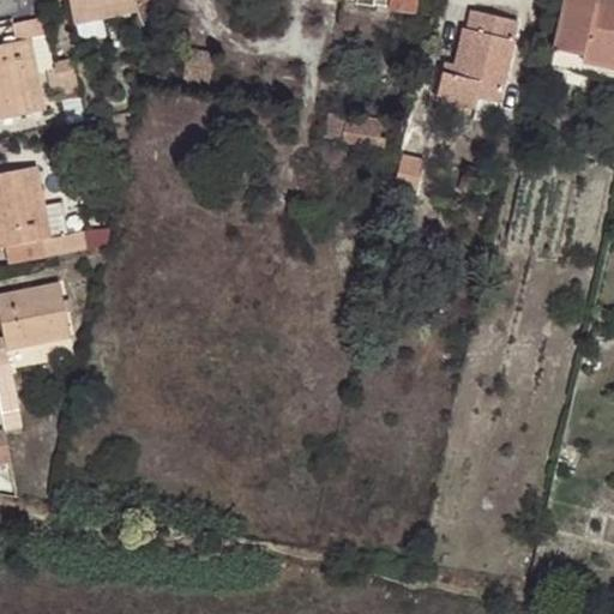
[(154,0),(66,0),(76,40),(104,35),(102,17),(138,8),(137,4),(154,0)]
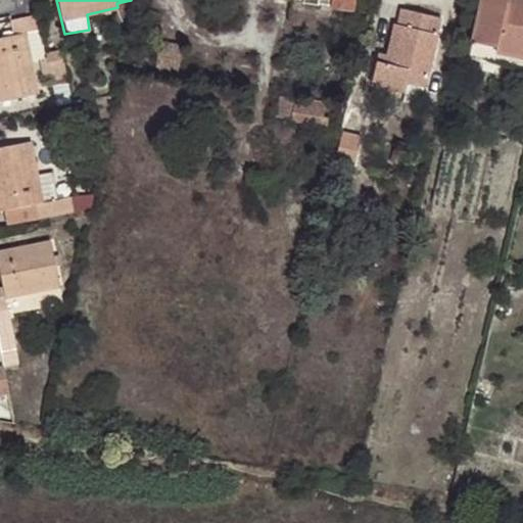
[(303,0),(304,4),(353,10),(353,0),(303,0)]
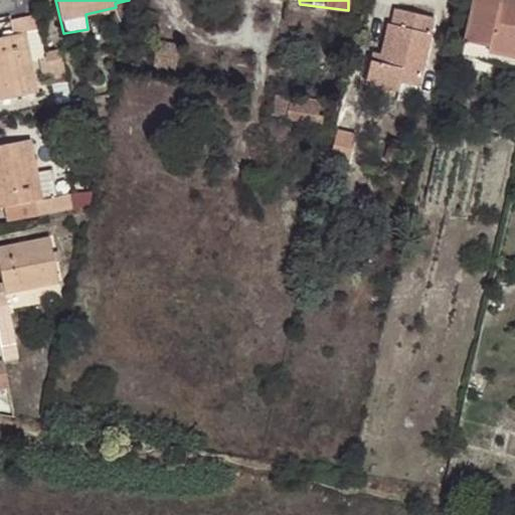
[(514,58),(514,0),(474,0),(462,56),(499,64),(501,55),(514,58)]
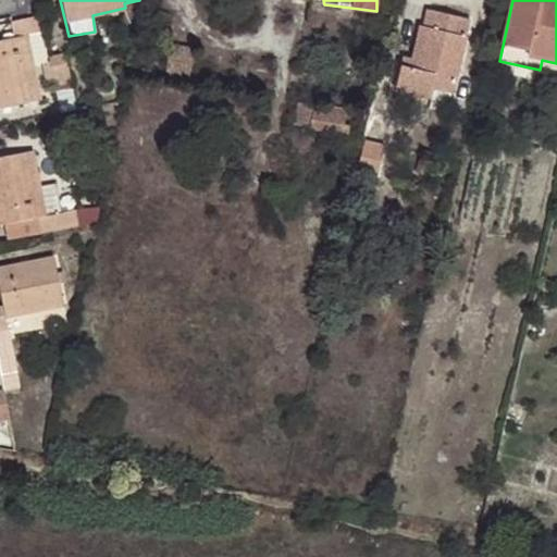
[(454,93),(470,20),(428,10),(423,27),(420,26),(412,59),(405,57),(396,89),(432,98),(434,88),(454,93)]
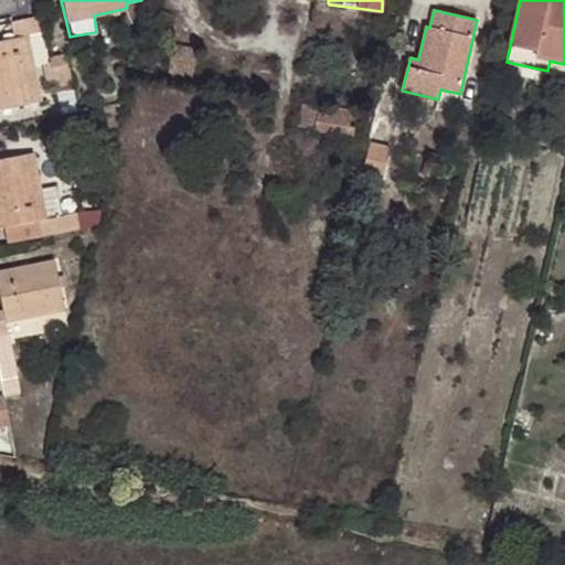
[(40,14),(12,21),(14,38),(0,41),(0,110),(40,102),(33,66),(25,35),(44,33),(40,14)]
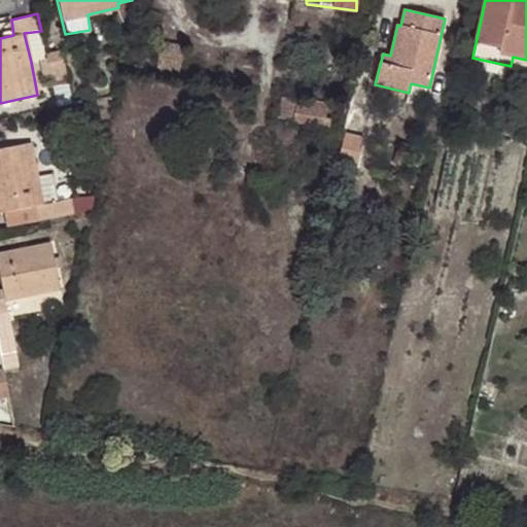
[(46,54),(41,31),(24,33),(31,62),(47,59),(46,54)]
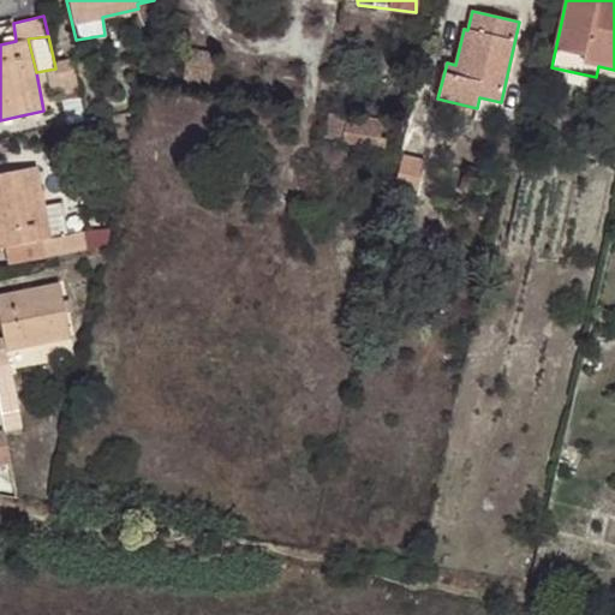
[(55,69),(60,96),(78,93),(71,59),(54,63),(55,69)]
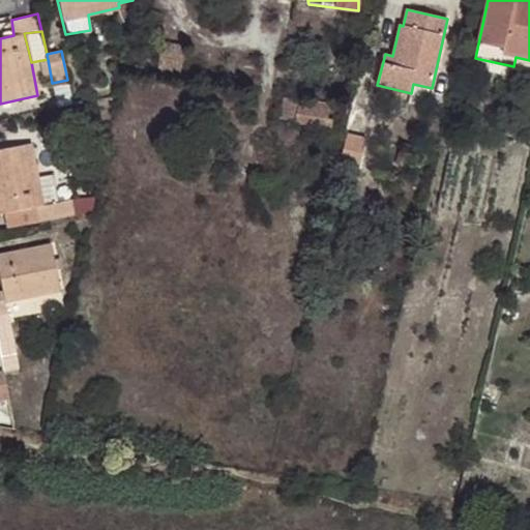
[(299,99),(284,97),(281,118),(295,121),(299,99)]
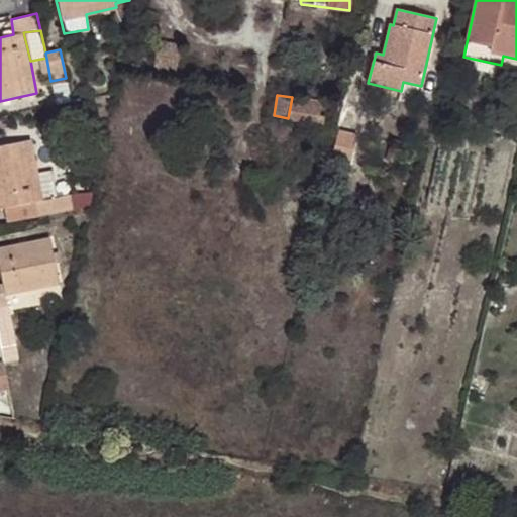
[(288,118),(324,124),(325,115),(320,114),(322,103),(292,97),(288,118)]
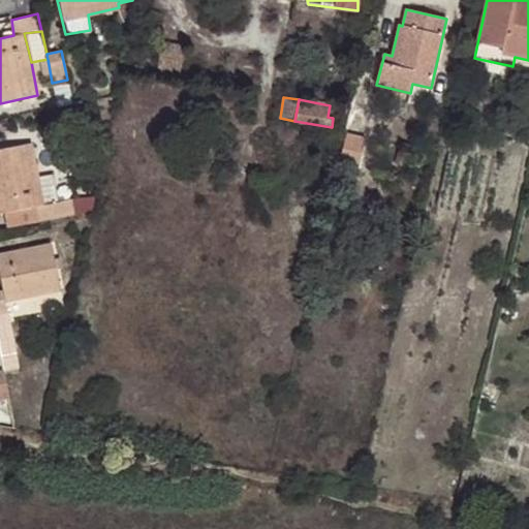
[(366,138),(345,133),(339,162),(359,166),(366,138)]
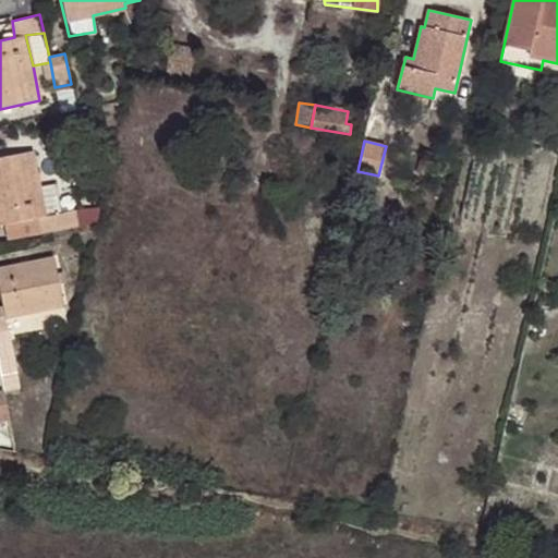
[(35,234),(81,226),(77,209),(62,211),(46,216),(39,186),(32,152),(0,157),(0,225),(7,225),(32,219),(35,234)]
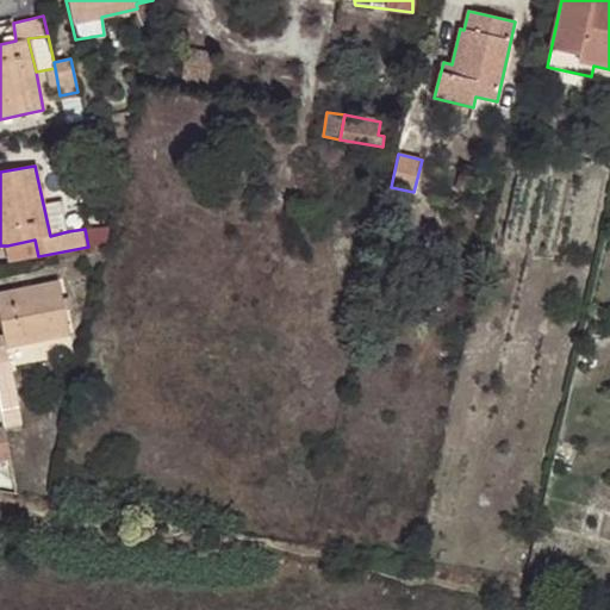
[(60,201),(43,204),(50,236),(68,231),(60,201)]
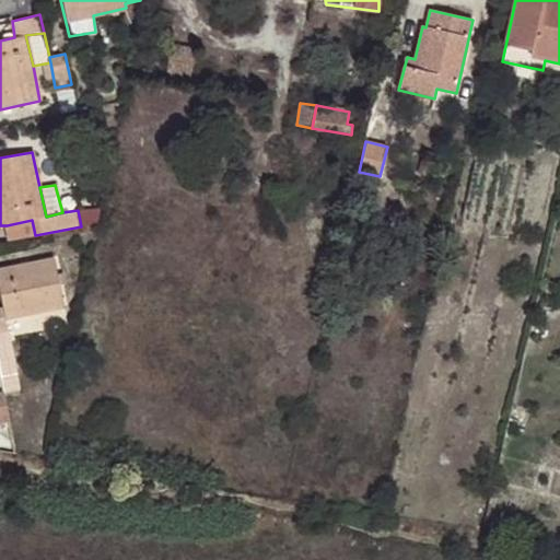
[(81,226),(96,223),(101,206),(78,210),(81,226)]
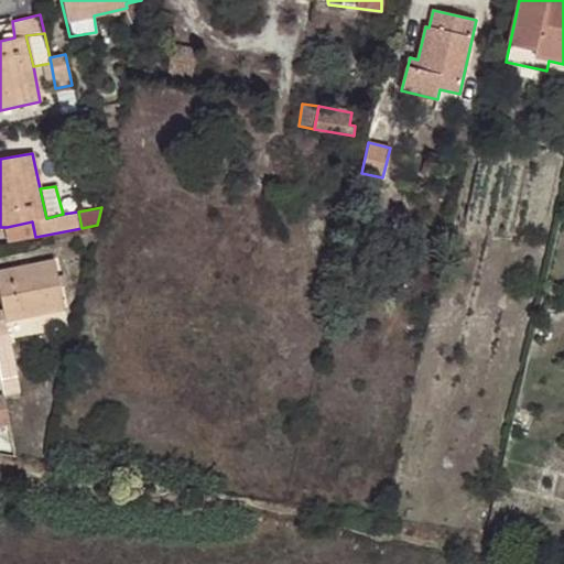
[(7,227),(10,241),(35,237),(32,221),(7,227)]
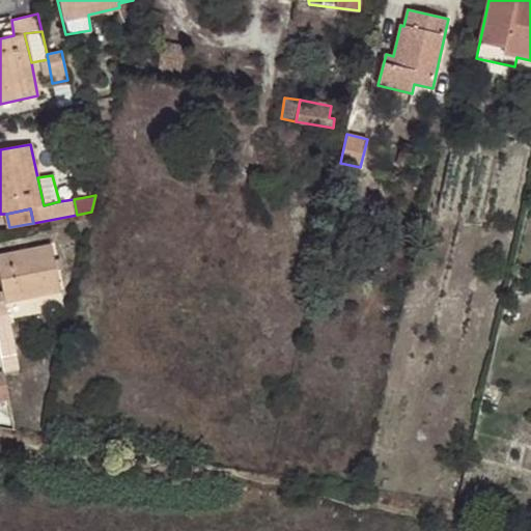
[(0,277),(3,291),(0,291),(0,352),(1,357),(17,354),(5,301),(61,289),(52,246),(0,256),(0,277)]
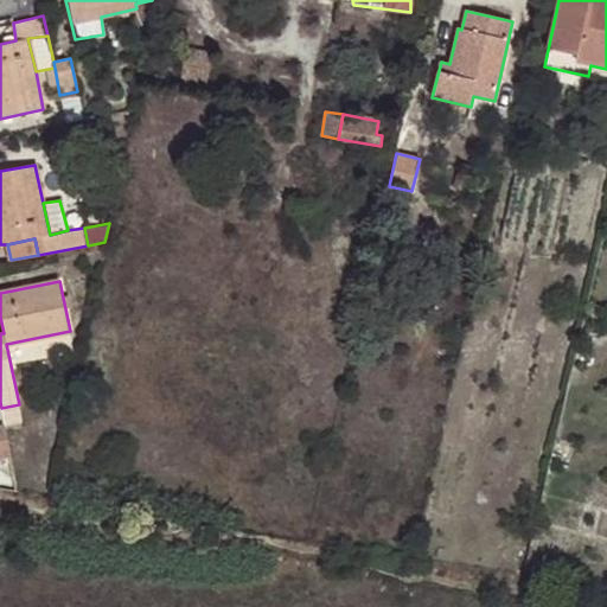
[(0,458),(12,457),(5,426),(0,426),(0,458)]
